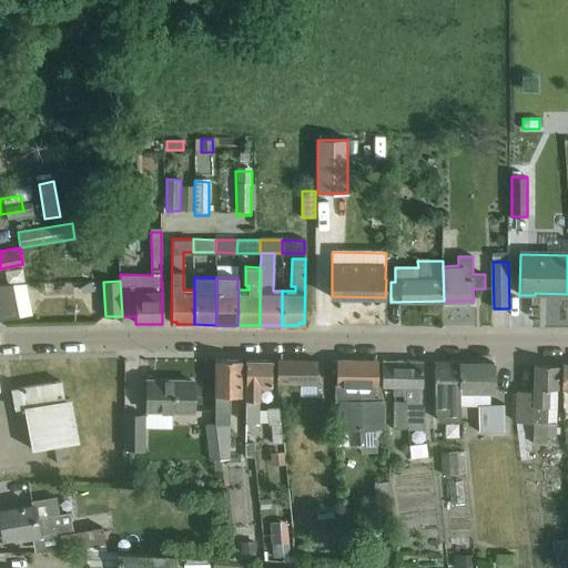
[(28,312),(23,287),(21,286),(11,286),(0,285),(0,316),(9,315),(28,312)]
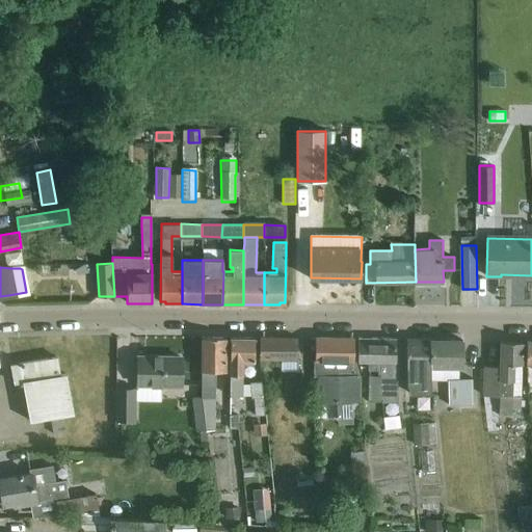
[(83,267),(74,272),(78,281),(87,274),(83,267)]
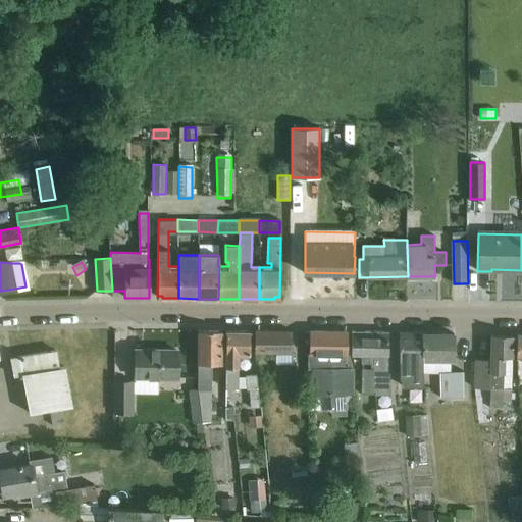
[(221,331),(199,331),(198,390),(203,423),(210,422),(211,364),(221,364),(221,331)]
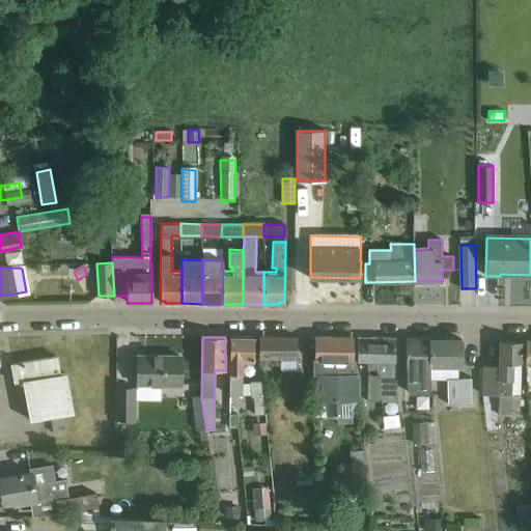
[(230,338),(230,374),(229,394),(243,394),(243,374),(243,360),(254,360),(254,338),(230,338)]
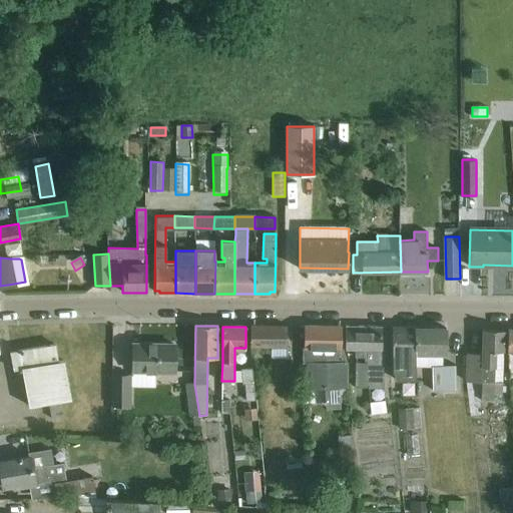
[(288,327),(251,327),(251,348),(273,348),(273,358),(288,358),(288,355),(288,327)]
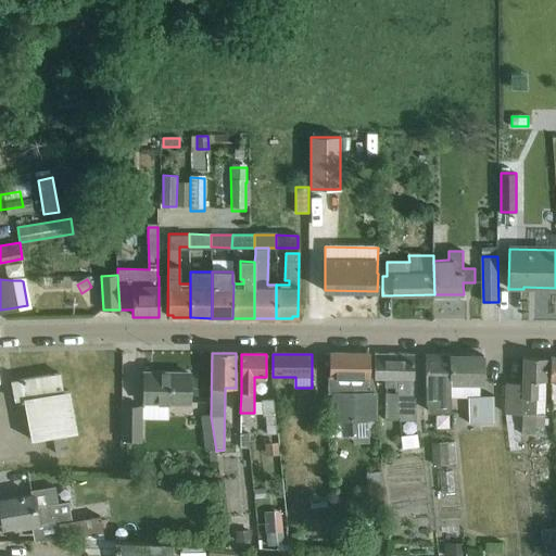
[(332,354),(328,354),(328,390),(328,394),(332,394),(331,424),(352,422),(353,439),(369,438),(374,420),(376,421),(376,418),(376,407),(376,394),(371,376),(369,377),(369,354),(351,354),(332,354)]
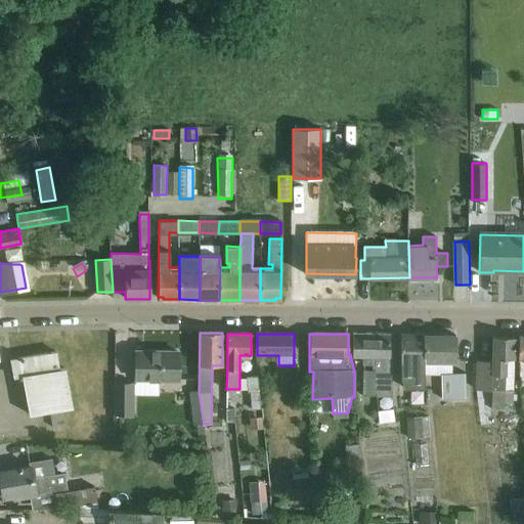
[(372,334),(354,334),(354,356),(355,360),(363,360),(363,384),(363,394),(376,394),(378,394),(378,397),(393,397),(393,354),(390,354),(390,335),(372,334)]
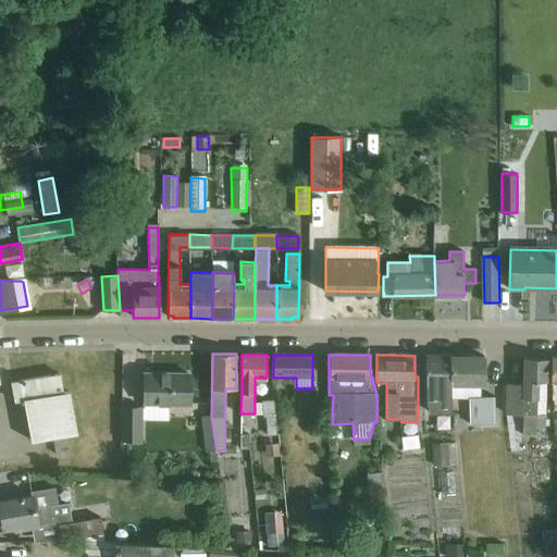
[(454,397),(452,357),(452,356),(428,356),(428,405),(430,405),(430,412),(454,412),(454,397)]
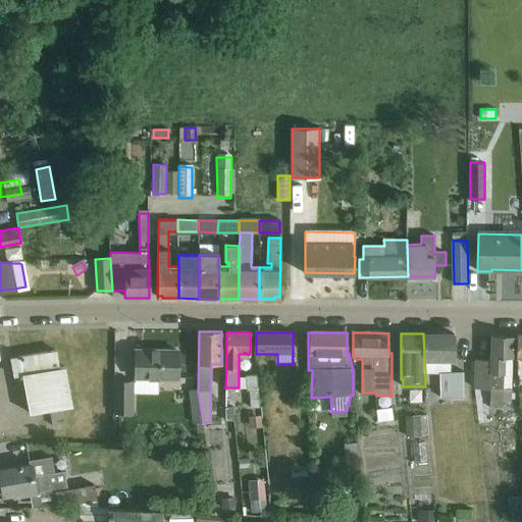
[(455,334),(423,334),(425,372),(440,372),(440,397),(465,397),(465,372),(452,372),(452,360),(456,360),(455,334)]
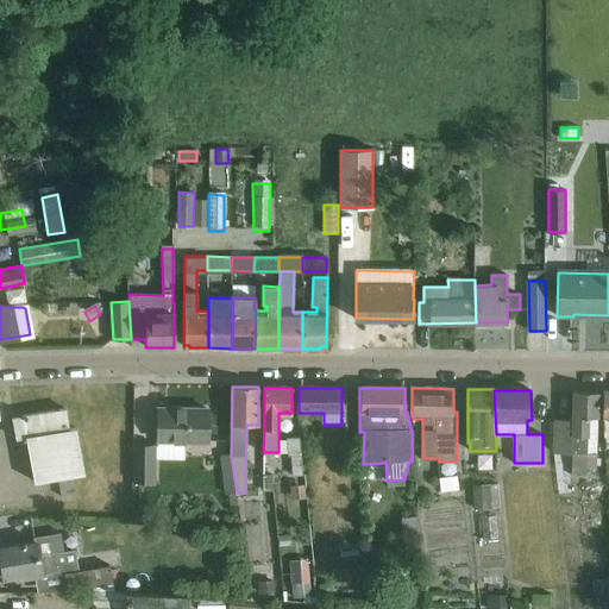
[(598,393),(573,391),(573,421),(556,420),(554,453),(572,453),(571,475),(585,476),(586,468),(596,468),(596,454),(586,454),(588,418),(598,418),(598,393)]
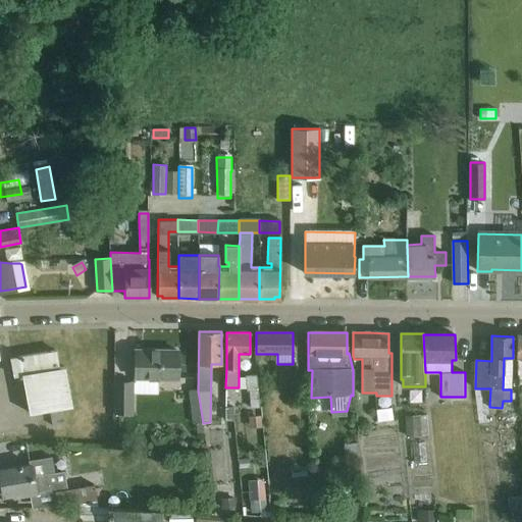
[(60,368),(57,351),(11,359),(14,375),(22,374),(30,413),(49,410),(52,426),(63,424),(61,408),(71,406),(64,367),(60,368)]
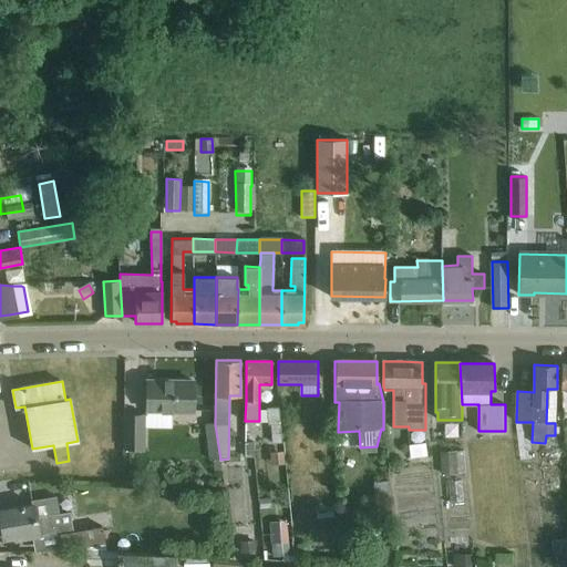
[(193,381),(146,381),(146,409),(172,410),(193,410),(193,381)]
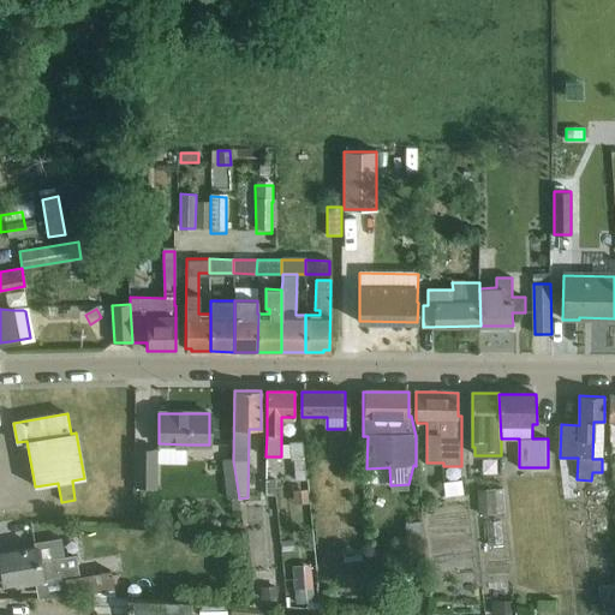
[(297,481),(306,481),(303,442),(291,443),(292,460),(294,460),(297,481)]
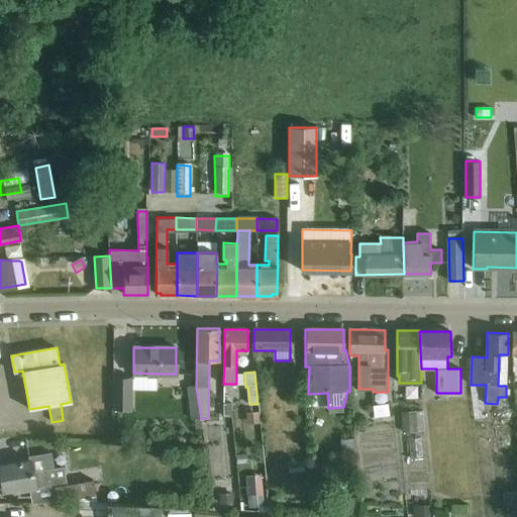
[(130,411),(131,381),(113,381),(112,411),(130,411)]
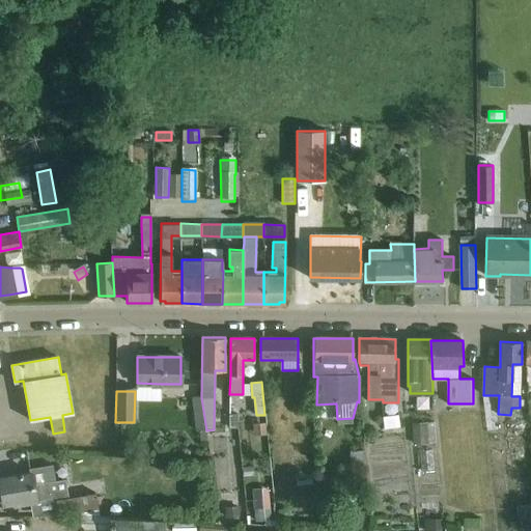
[(206,430),(201,397),(193,398),(198,431),(206,430)]
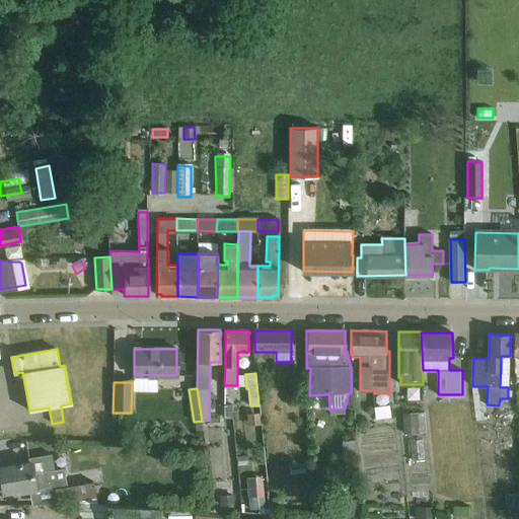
[(390,404),(375,406),(377,418),(391,417),(390,404)]
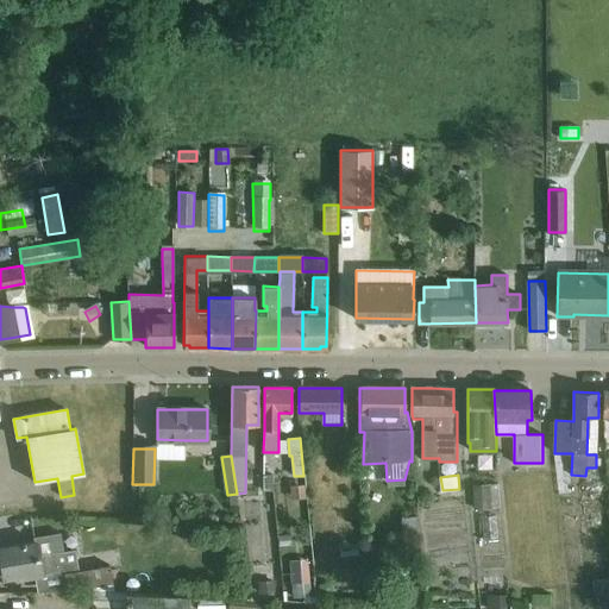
[(274,477),(262,477),(262,491),(274,491),(274,477)]
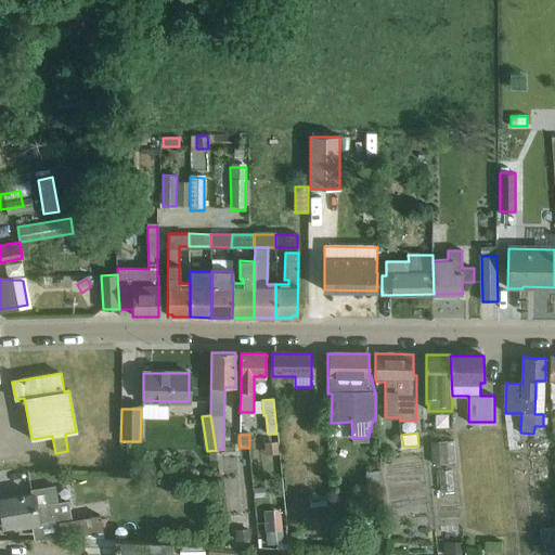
[(446,441),(430,441),(431,463),(447,462),(446,441)]
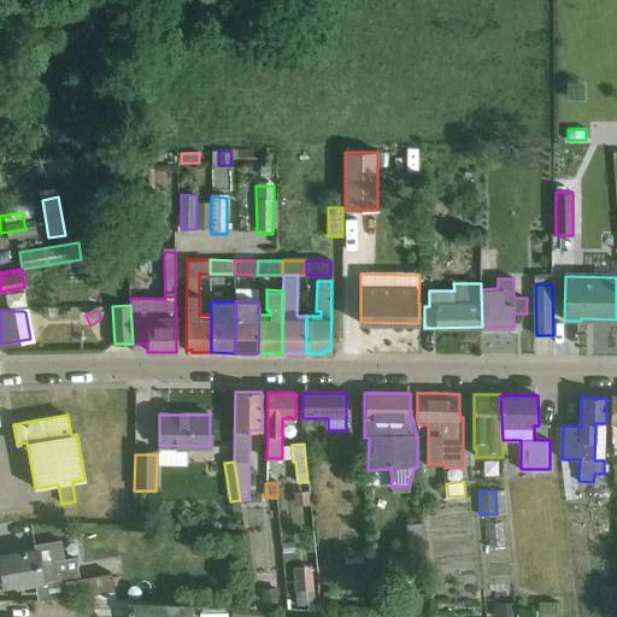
[(307,492),(294,493),(295,506),(309,505),(307,492)]
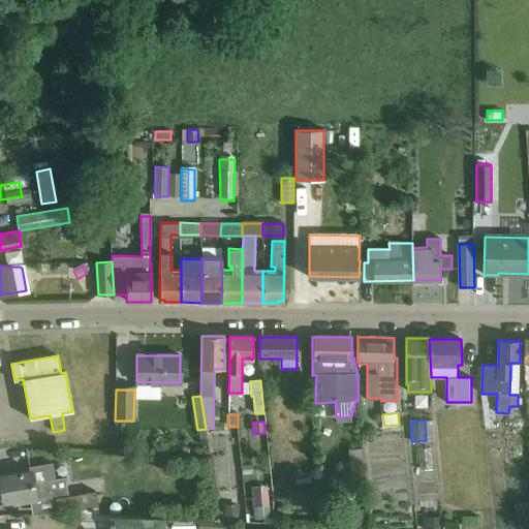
[(29,471),(0,475),(0,484),(3,503),(20,500),(20,503),(29,501),(30,503),(57,499),(67,497),(64,478),(55,480),(52,463),(28,467),(29,471)]
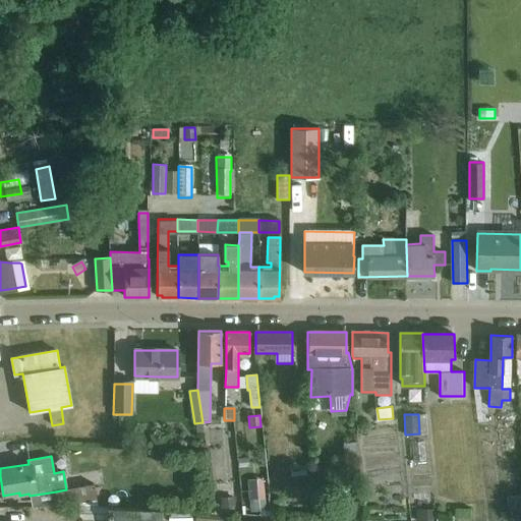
[(247,458),(237,459),(238,468),(248,467),(247,458)]
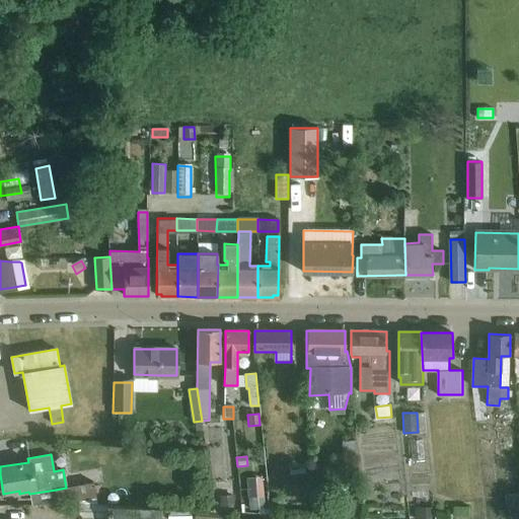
[(66,488),(56,490),(58,505),(96,498),(94,483),(66,488)]
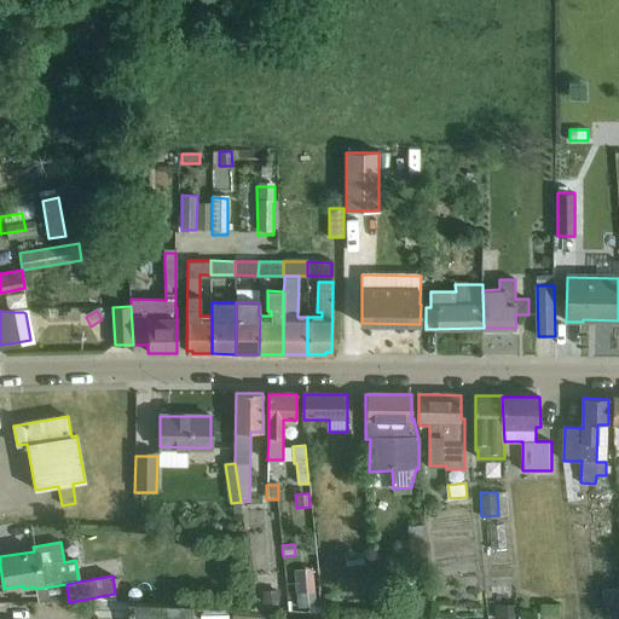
[(313,583),(295,584),(298,609),(316,607),(313,583)]
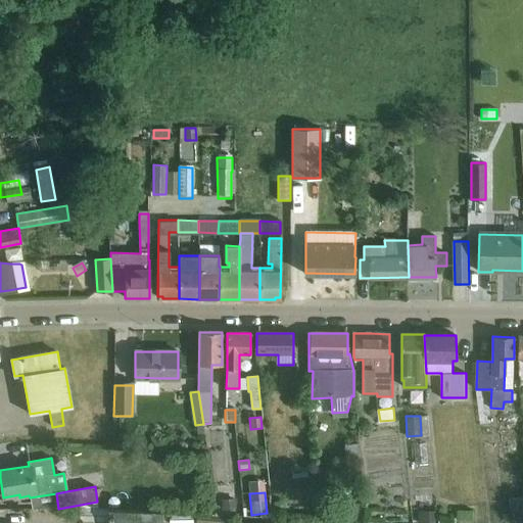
[(235,497),(222,498),(223,509),(236,508),(235,497)]
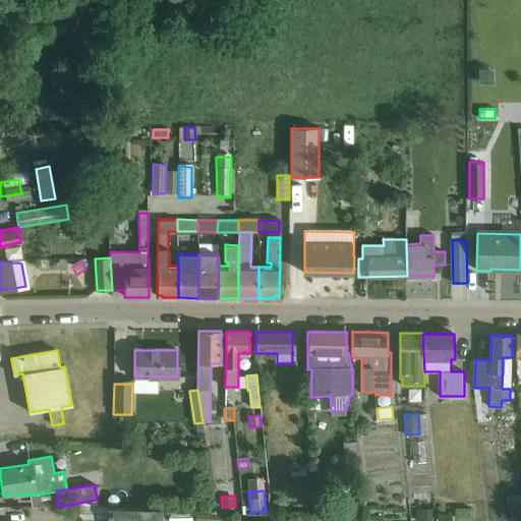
[(511,516),(520,515),(520,497),(507,498),(508,510),(511,510),(511,516)]
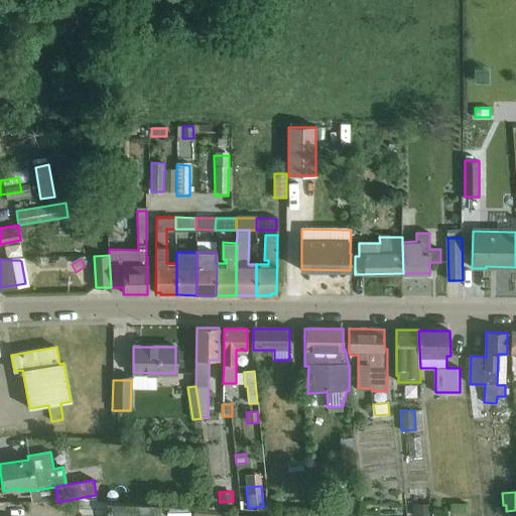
[(332,494),(333,512),(345,511),(344,493),(332,494)]
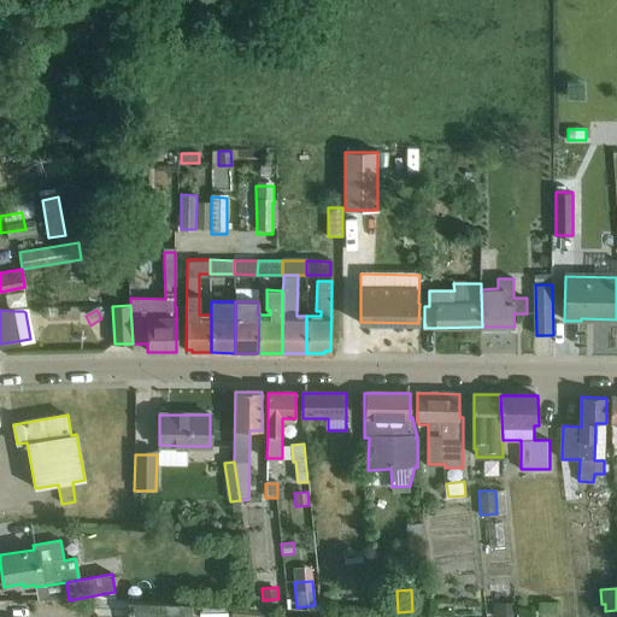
[(322,592),(322,605),(336,606),(338,593),(322,592)]
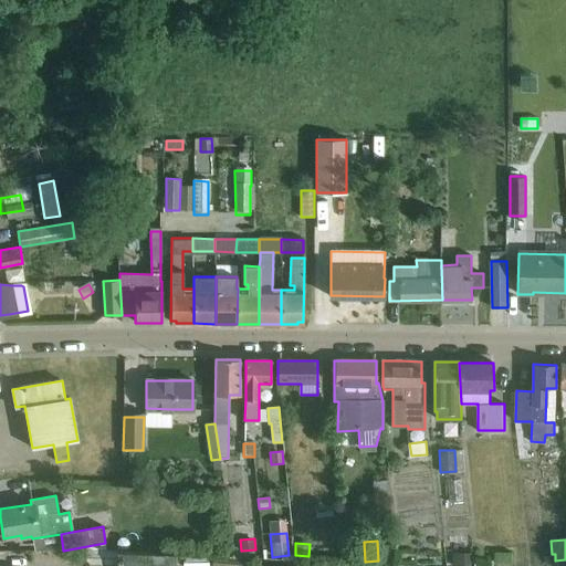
[(175,565),(176,555),(117,553),(117,552),(86,551),(85,565),(116,565),(175,565)]
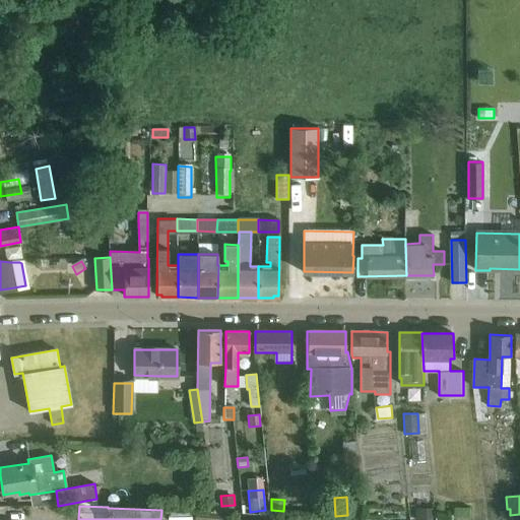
[(455,507),(454,517),(469,517),(470,508),(455,507)]
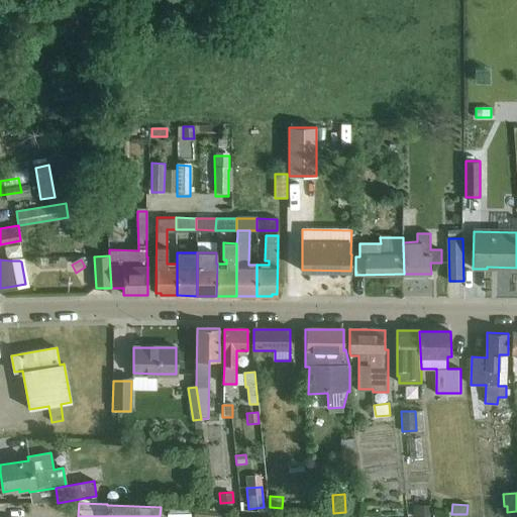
[(412,505),(412,516),(428,516),(428,505),(412,505)]
